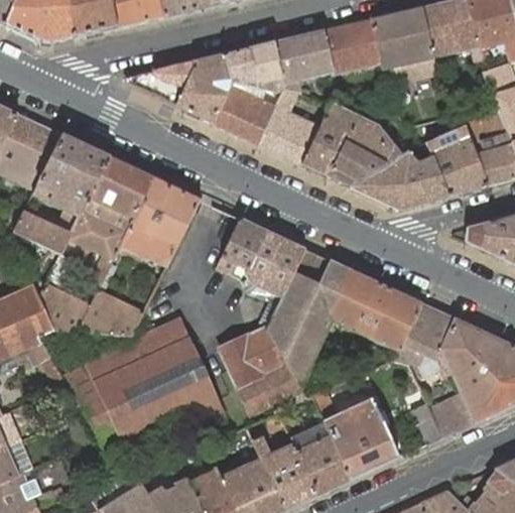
[(0,0),(0,20),(6,24),(14,0),(0,0)]
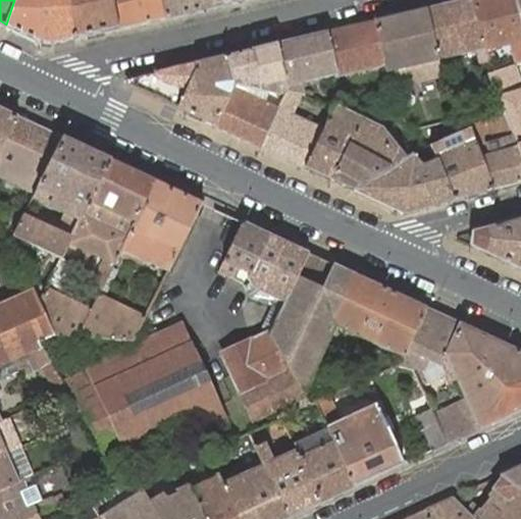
[(14,0),(6,24),(42,41),(42,6),(43,6),(42,0),(14,0)]
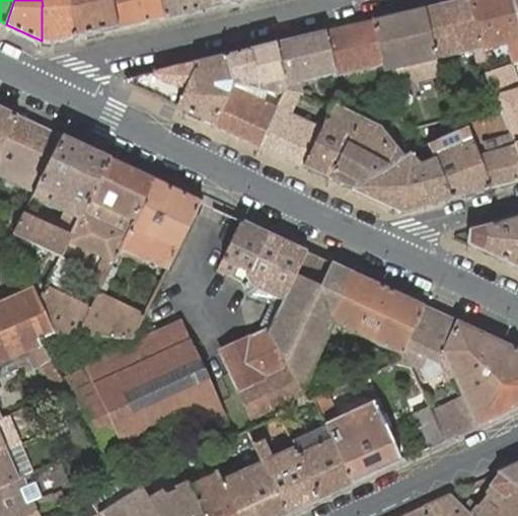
[(52,42),(77,35),(69,0),(42,0),(43,6),(42,6),(42,41),(52,42)]
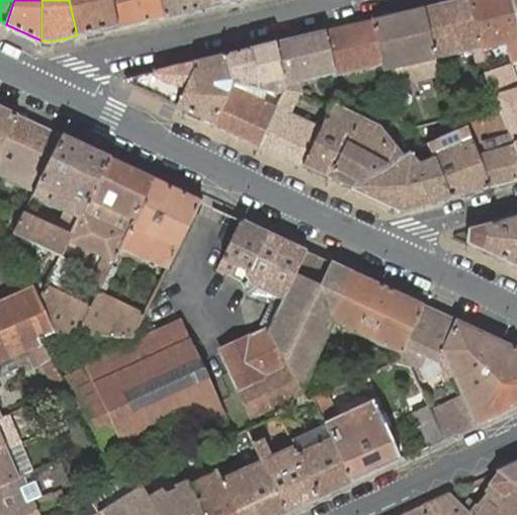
[(69,0),(77,35),(118,26),(111,0),(69,0)]
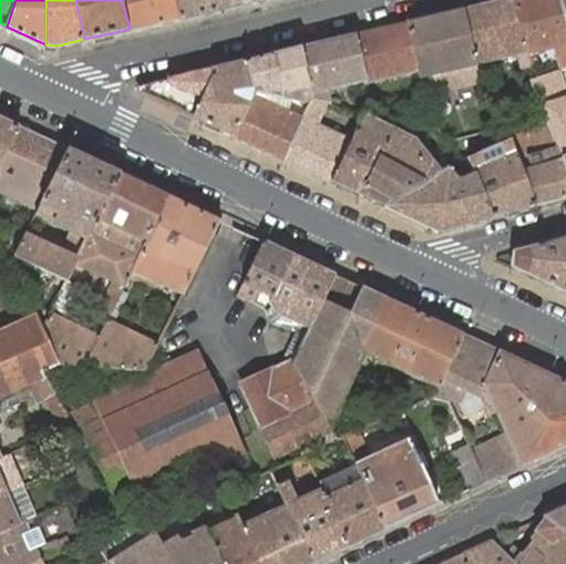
[(122,0),(130,29),(155,22),(150,0),(122,0)]
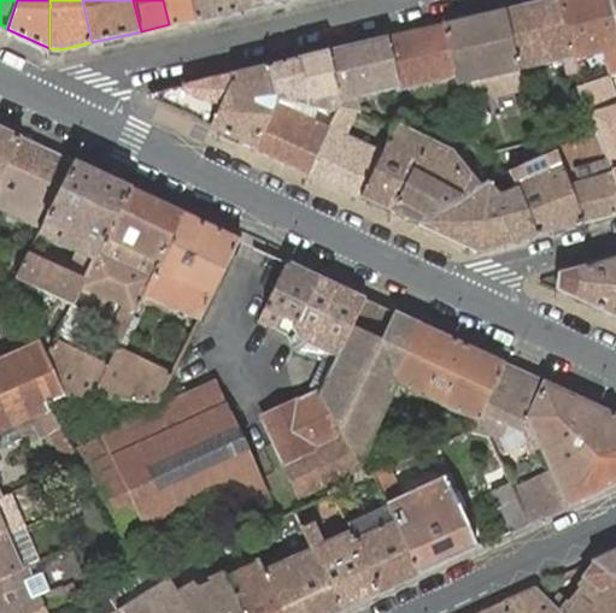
[(163,0),(169,24),(198,18),(193,0),(163,0)]
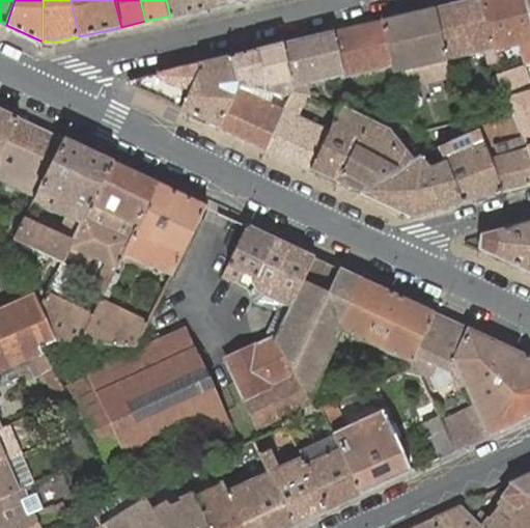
[(166,0),(170,16),(221,3),(220,0),(166,0)]
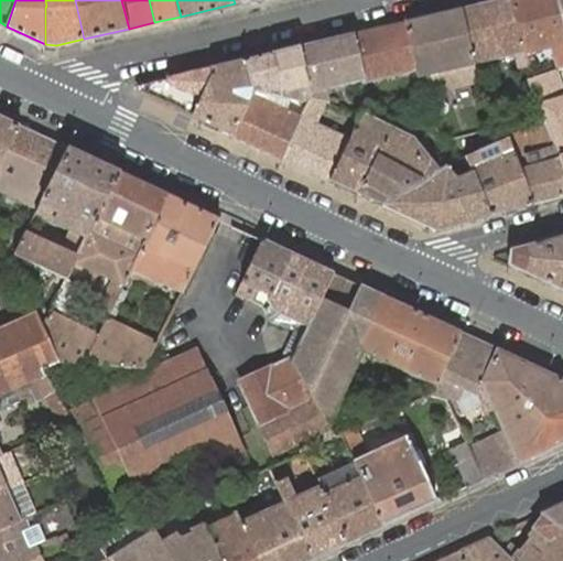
[(521,66),(528,64),(511,0),(486,0),(462,6),(475,62),(518,52),(521,66)]
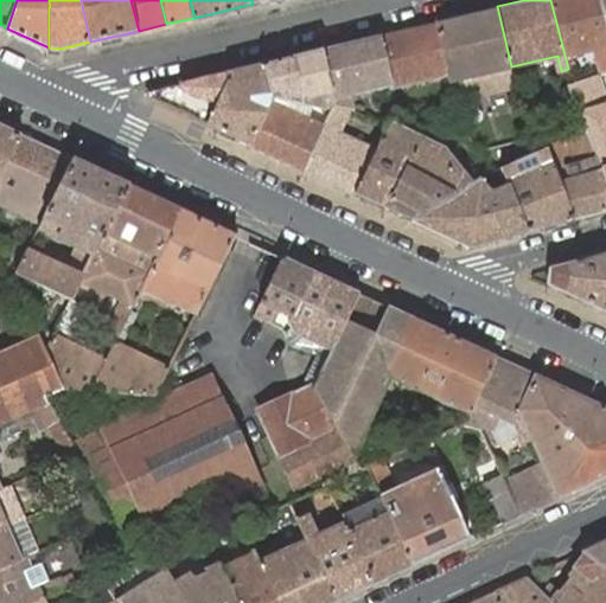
[(600,72),(605,70),(605,12),(603,0),(550,0),(568,69),(576,66),(573,52),(604,46),(605,51),(605,56),(600,57),(601,64),(598,64),(600,72)]
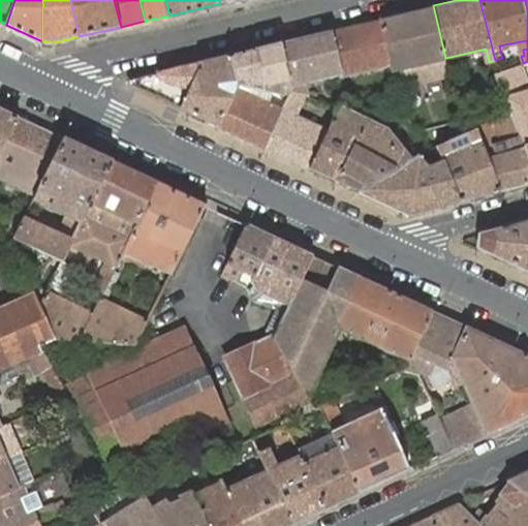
[(393,70),(445,58),(433,5),(380,18),(392,63),(393,70)]
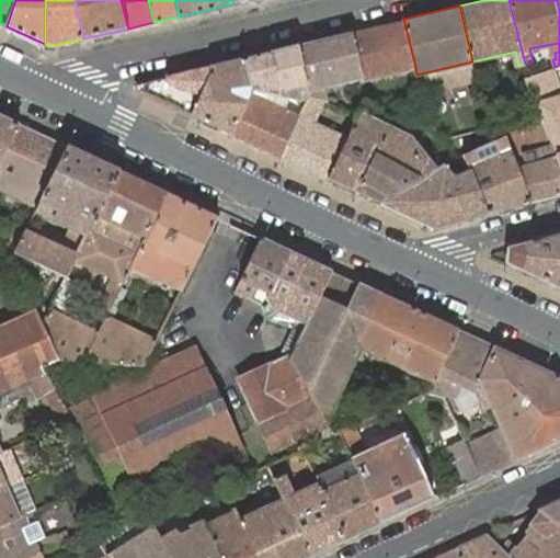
[(362,77),(363,79),(415,67),(403,19),(352,31),(362,77)]
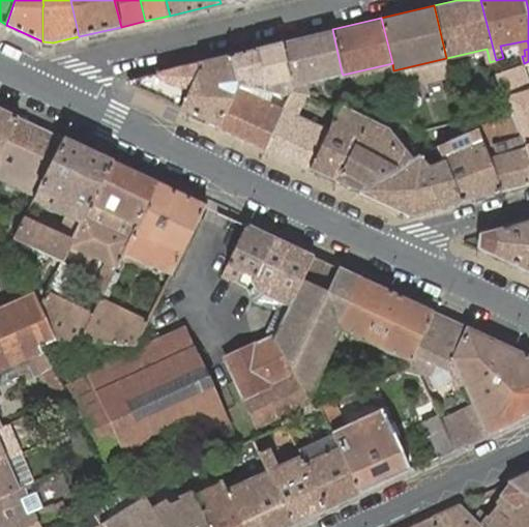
[(292,90),(309,92),(305,77),(323,72),(324,78),(342,72),(332,29),(282,41),(292,90)]
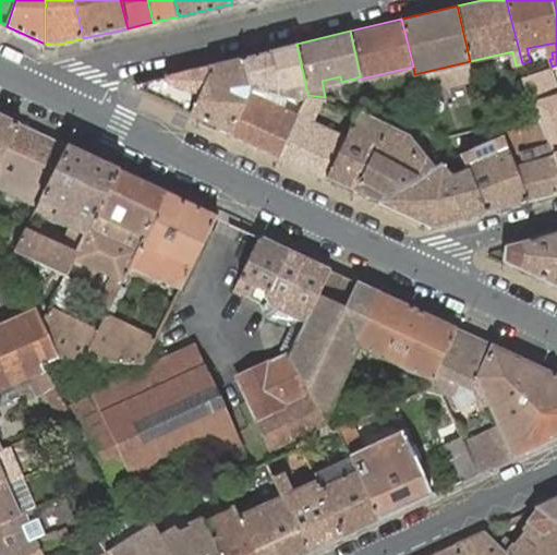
[(297,44),(270,50),(280,93),(306,98),(307,95),(297,44)]
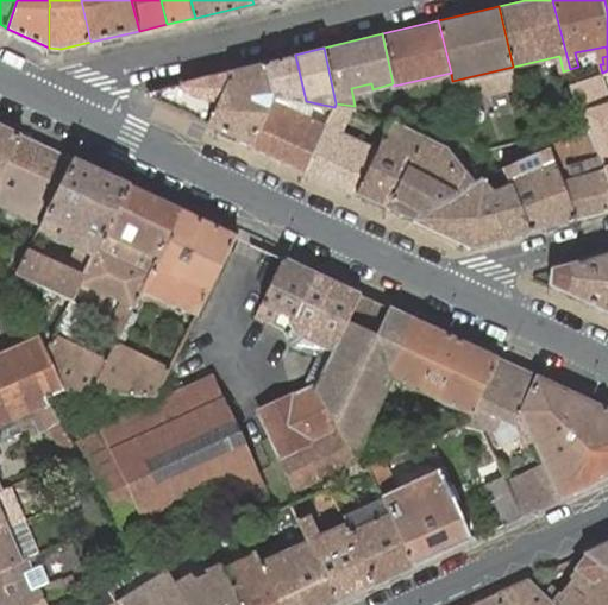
[(295,55),(267,62),(275,94),(293,98),(306,101),(295,55)]
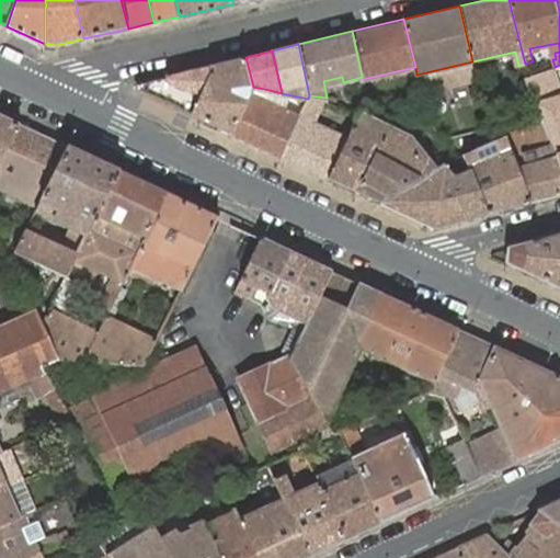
[(212,71),(193,113),(232,132),(253,92),(254,90),(253,87),(246,57),(210,65),(212,71)]
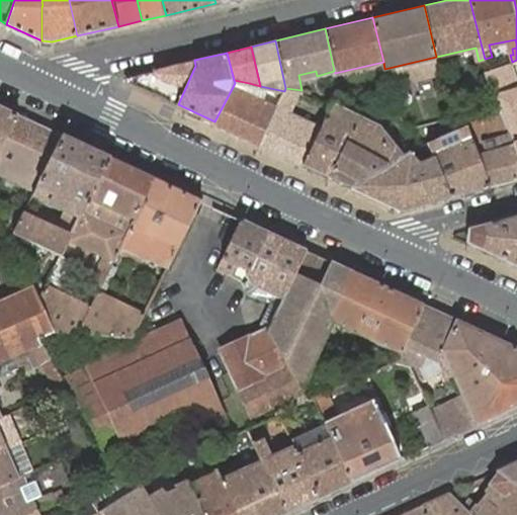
[(126,80),(178,104),(195,66),(194,60),(126,76),(126,80)]
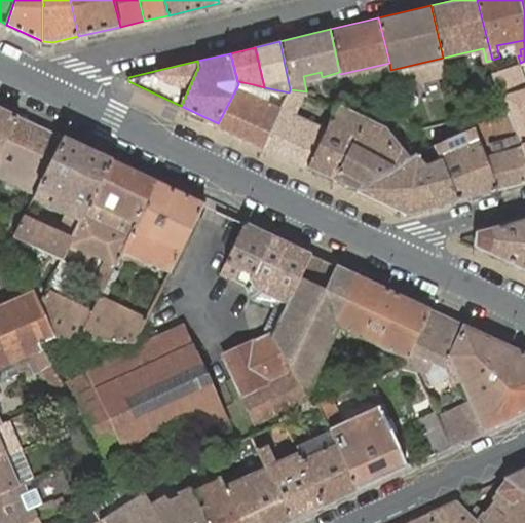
[(524,84),(521,71),(524,69),(524,61),(520,63),(519,64),(495,72),(493,72),(510,115),(524,155),(524,84)]
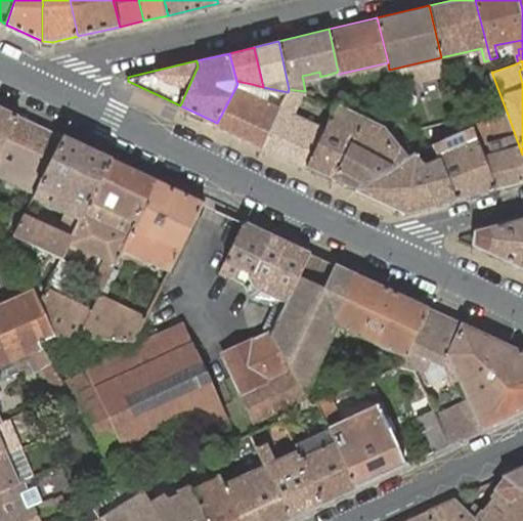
[(236,86),(217,123),(262,143),(280,107),(259,97),(261,93),(254,90),(253,94),(236,86)]
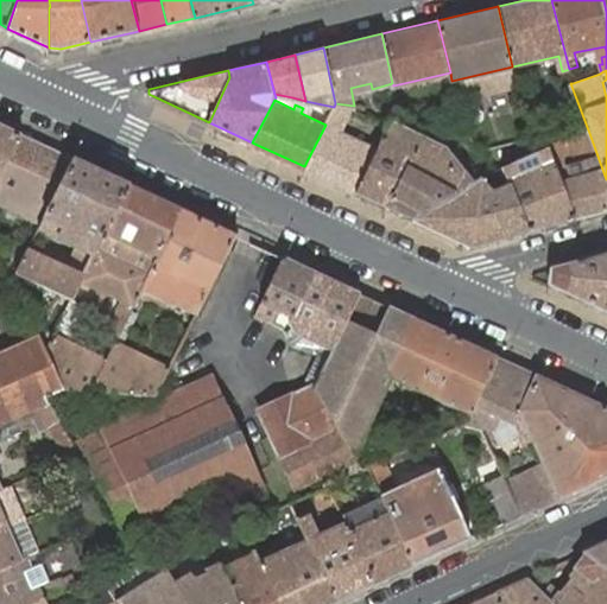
[(334,107),(326,125),(304,166),(358,191),(379,146),(362,138),(360,142),(341,133),(354,106),(335,103),(334,107)]
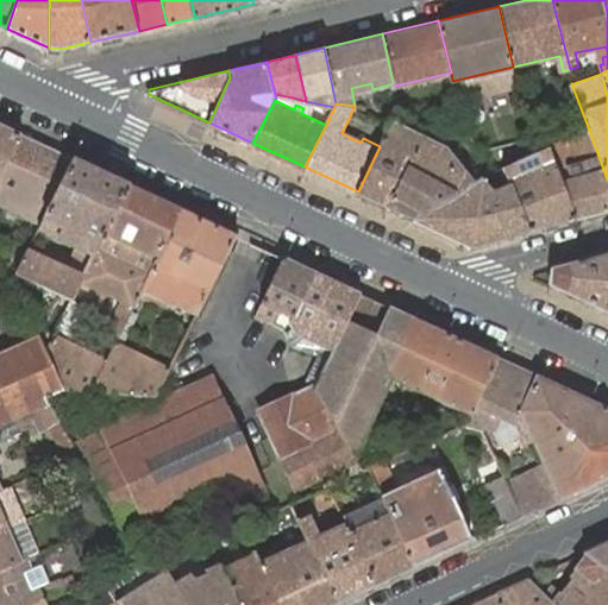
[(358,191),(388,206),(422,134),(418,132),(413,140),(397,132),(402,125),(393,120),(390,124),(380,146),(358,191)]
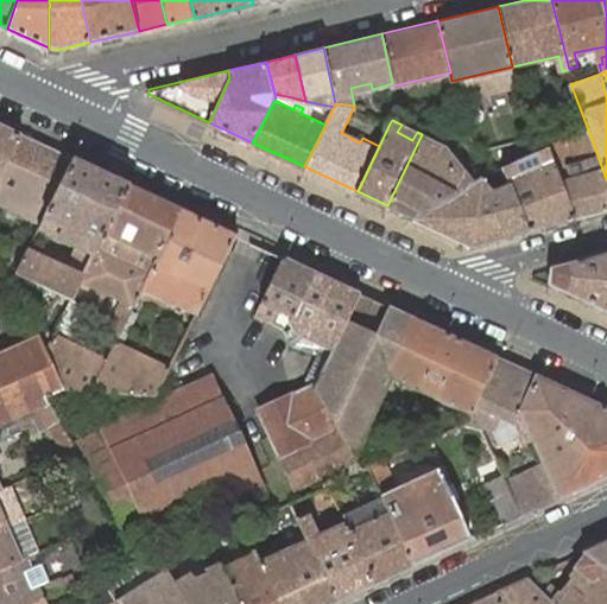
[(0,173),(21,132),(0,121),(0,173)]
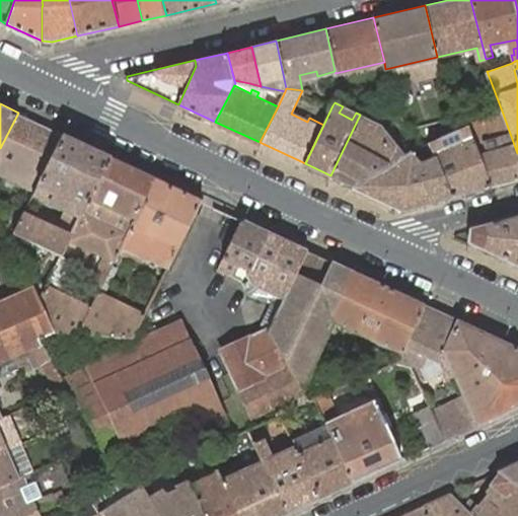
[(352,120),(356,113),(343,106),(339,113),(352,120)]
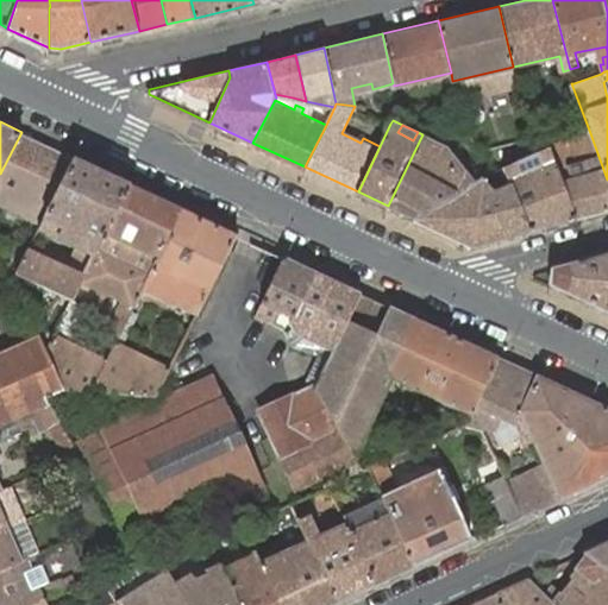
[(75,158),(22,132),(0,174),(0,202),(42,222),(75,158)]
